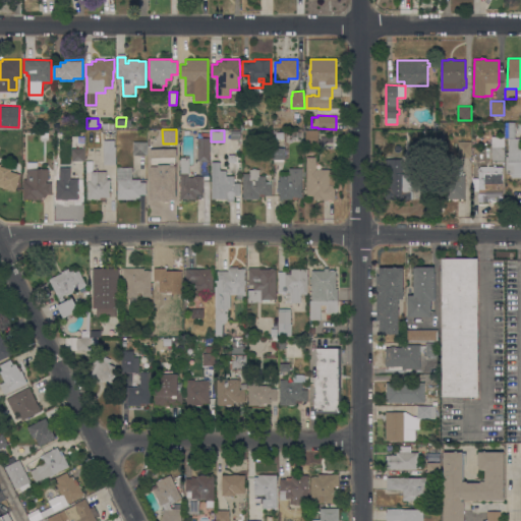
[(319,145),(305,145),(305,130),(319,130),(319,145)]
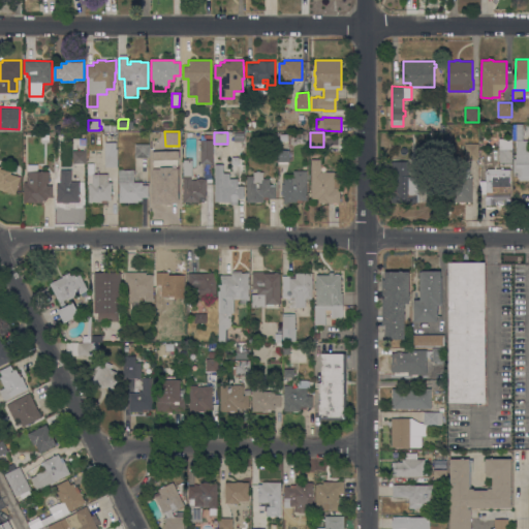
[(511,162),(499,163),(499,138),(511,138),(511,149),(511,162)]
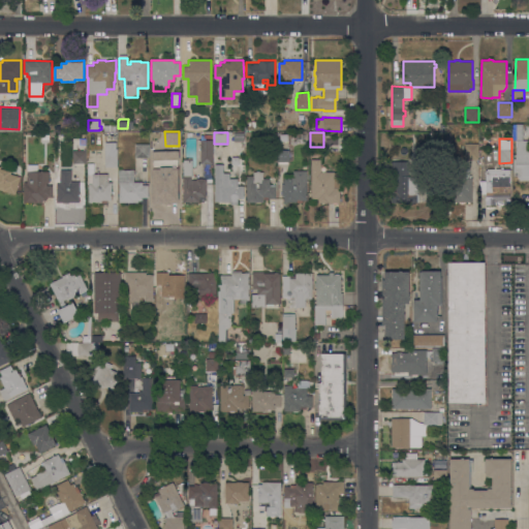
[(213,139),(213,163),(200,163),(200,139),(213,139)]
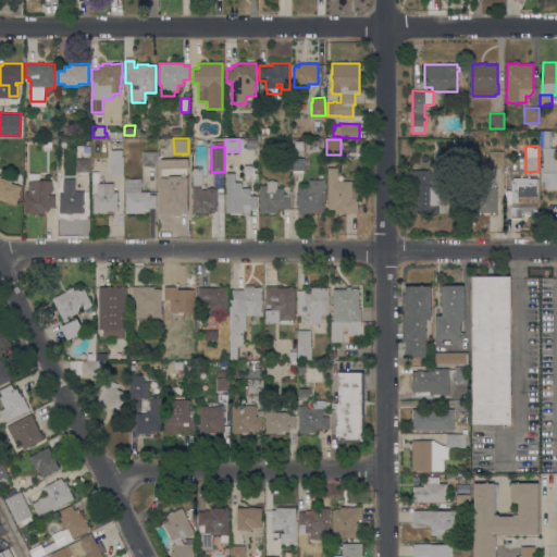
[(541,166),(543,166),(543,162),(543,148),(556,148),(556,190),(546,190),(546,185),(541,185),(541,174),(541,166)]
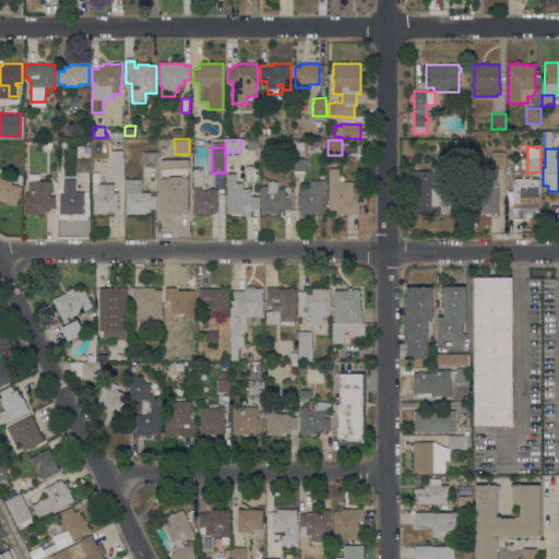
[(123,150),(125,176),(110,177),(110,150),(123,150)]
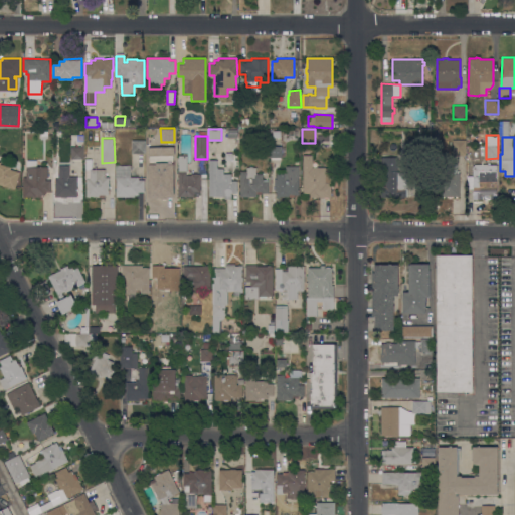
[(466,155),(453,156),(453,140),(466,139),(466,155)]
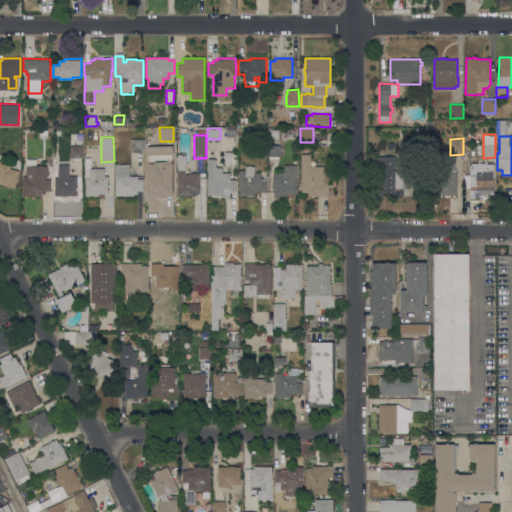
[(144,153),(131,153),(131,139),(144,139),(144,153)]
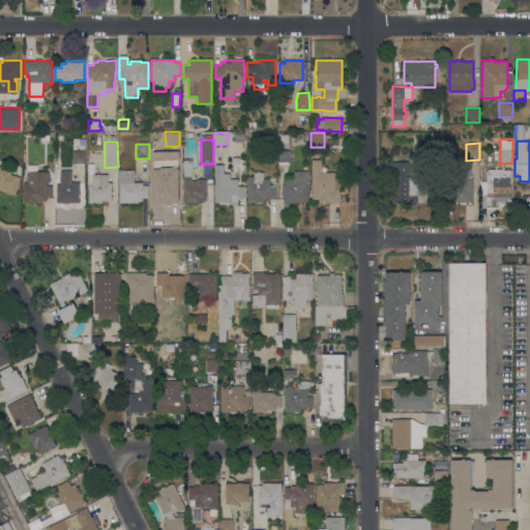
[(169,148),(181,148),(181,160),(169,160),(169,148)]
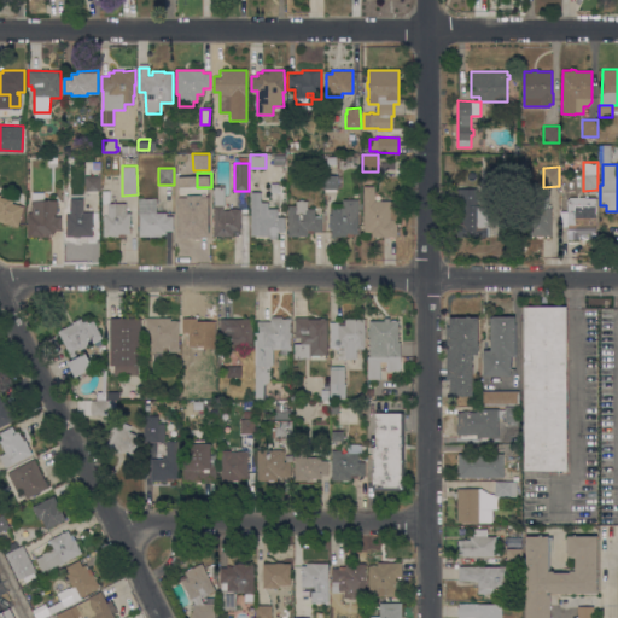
[(338,188),(324,188),(324,175),(338,175),(338,188)]
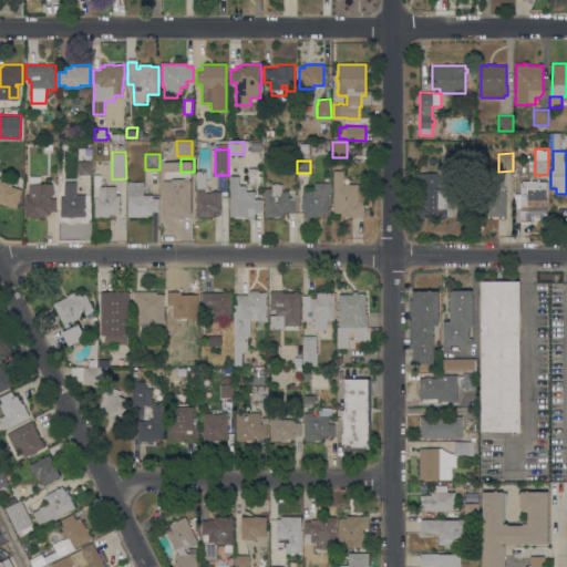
[(92,175),(78,175),(78,162),(92,162),(92,175)]
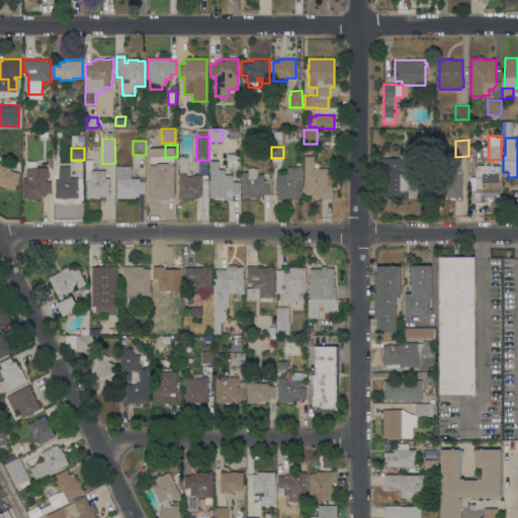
[(234,153),(234,161),(227,161),(226,154),(234,153)]
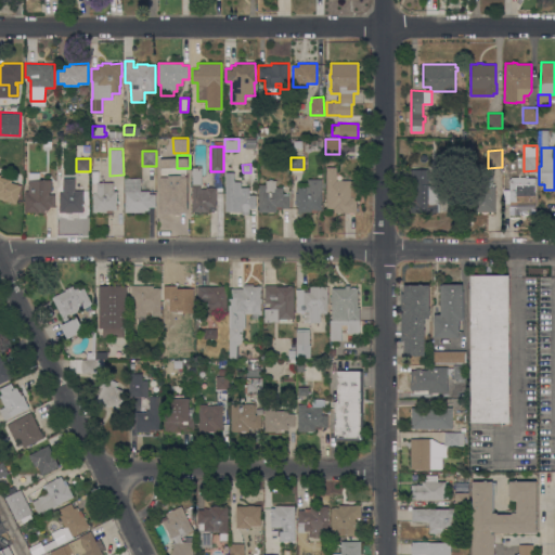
[(163,167),(163,172),(172,172),(172,173),(176,173),(176,183),(181,183),(181,188),(183,188),(183,201),(190,201),(190,209),(184,209),(184,211),(159,213),(159,185),(158,185),(158,173),(159,173),(159,167),(163,167)]
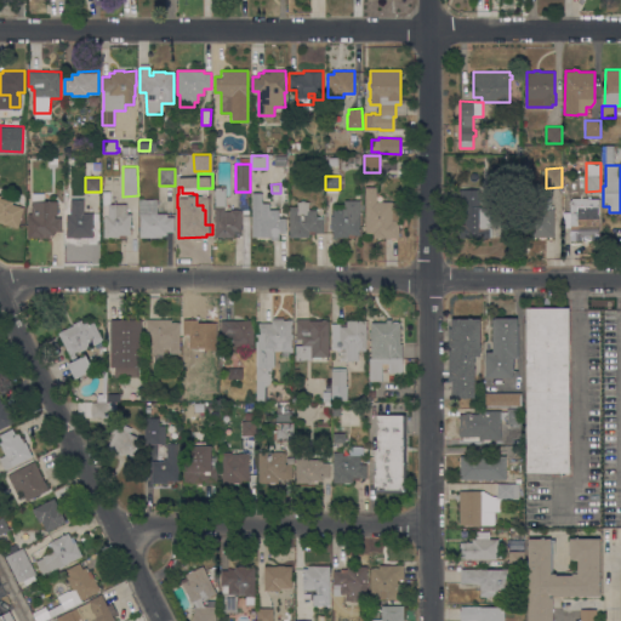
[(241,234),(234,234),(234,237),(215,237),(215,187),(226,187),(226,208),(224,208),(224,211),(231,211),(231,210),(241,210),(241,234)]
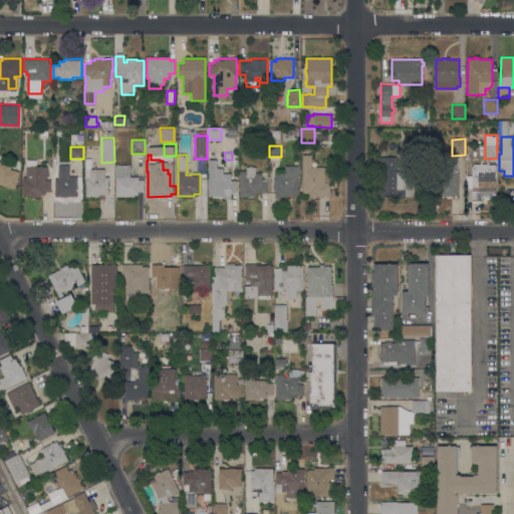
[(311,155),(311,167),(330,167),(330,197),(309,197),(309,193),(302,193),(302,155),(311,155)]
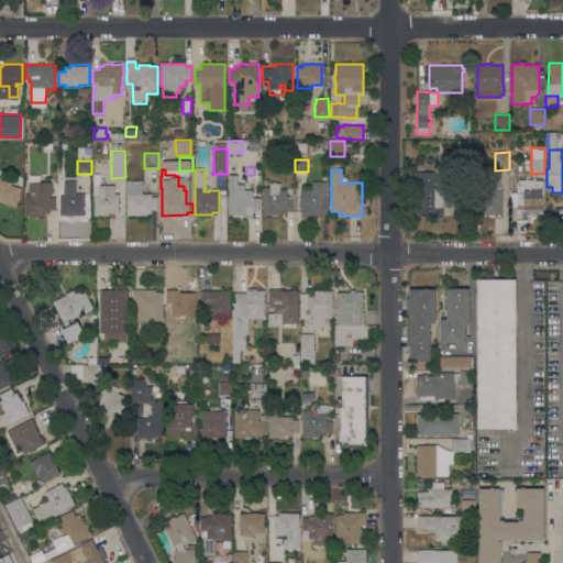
[(434,187),(438,187),(438,189),(444,189),(444,199),(445,199),(444,207),(445,207),(445,216),(415,214),(416,172),(434,172),(434,187)]
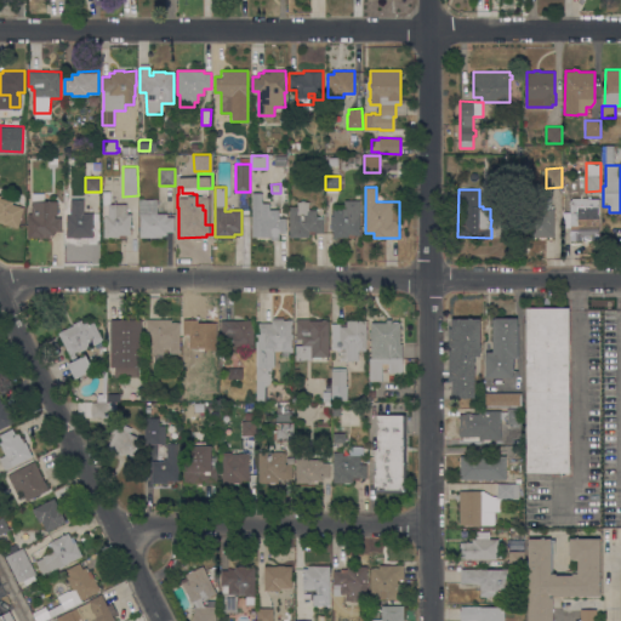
[(44,193),(44,201),(57,201),(57,215),(55,215),(55,217),(61,217),(61,231),(55,231),(55,235),(49,235),(49,238),(28,238),(28,214),(32,214),(32,193),(44,193)]
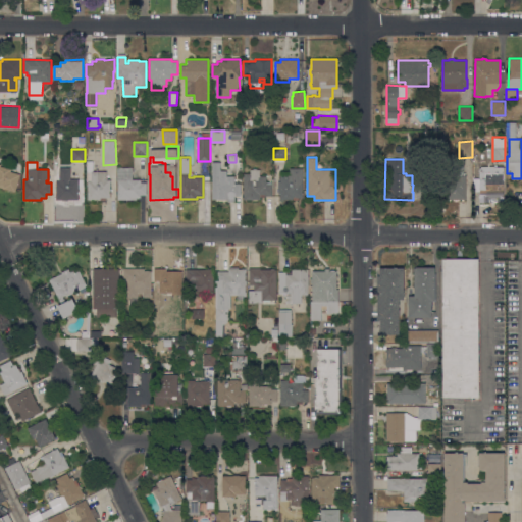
[(220,162),(220,170),(226,170),(226,176),(235,176),(235,184),(241,184),(241,196),(235,196),(235,197),(228,197),(228,199),(212,199),(212,162),(220,162)]
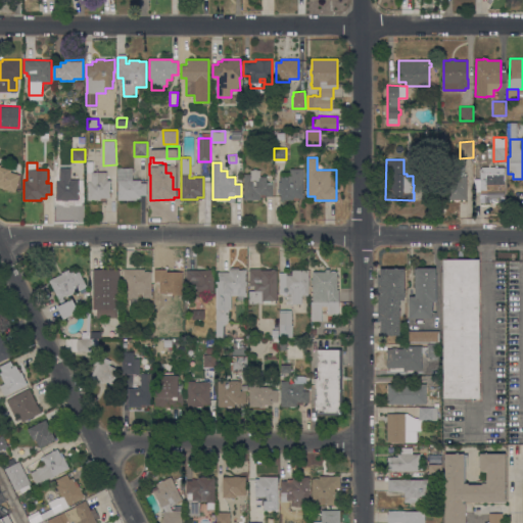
[(0,167),(20,173),(16,188),(0,183),(0,167)]
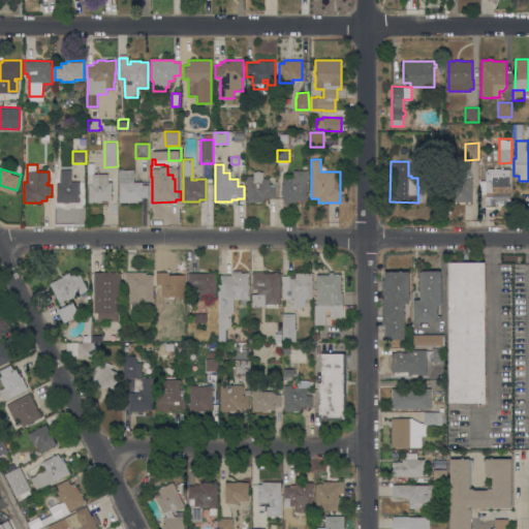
[(488,168),(509,168),(510,201),(509,201),(509,205),(486,205),(486,172),(488,168)]
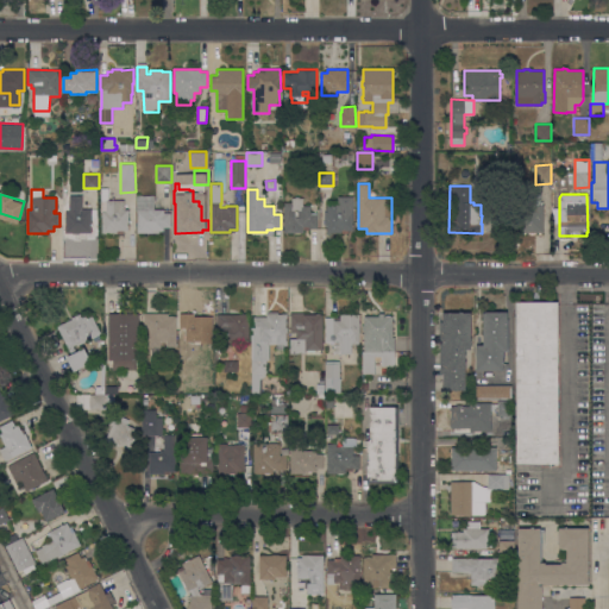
[(82,208),(92,208),(92,233),(80,233),(73,234),(73,233),(66,233),(66,212),(63,212),(63,195),(82,195),(82,208)]
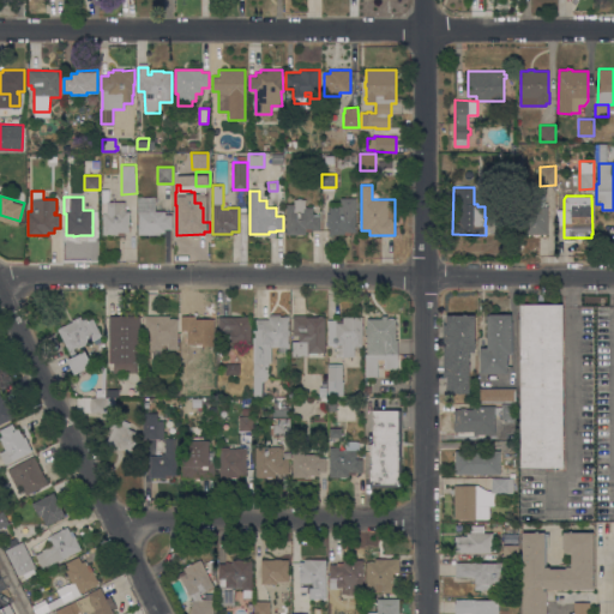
[(155,211),(164,211),(164,215),(173,215),(173,229),(164,229),(164,233),(160,233),(160,235),(138,235),(138,214),(138,197),(156,197),(155,211)]
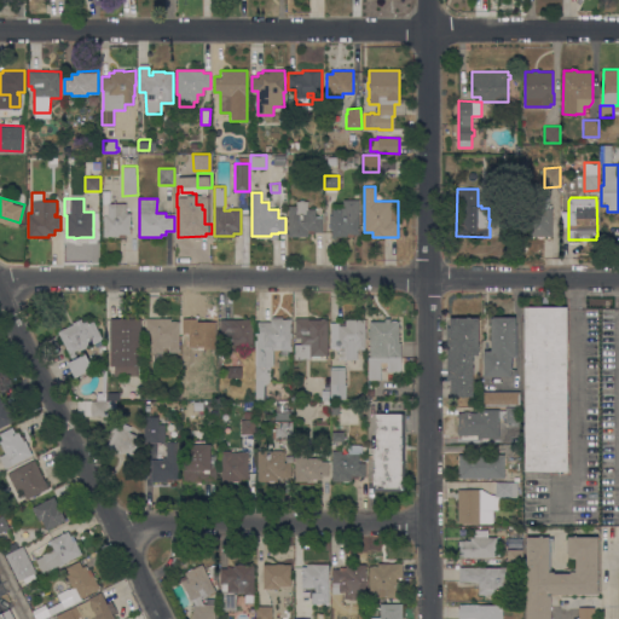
[(296,206),(296,202),(299,202),(300,200),(304,200),(305,201),(308,201),(308,209),(316,209),(316,218),(323,218),(323,232),(316,232),(316,233),(308,233),(308,237),(289,237),(289,206),(296,206)]
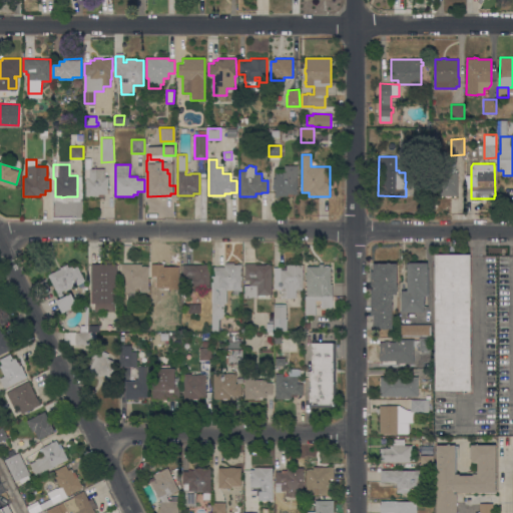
[(104,176),(108,176),(108,194),(104,194),(104,196),(85,196),(85,178),(85,169),(89,169),(89,168),(104,168),(104,176)]
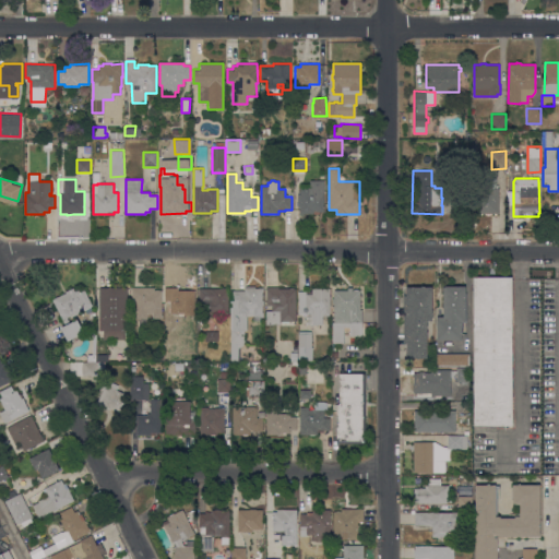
[(311,187),(311,186),(323,186),(323,192),(324,192),(324,212),(319,212),(319,213),(300,214),(299,187),(311,187)]
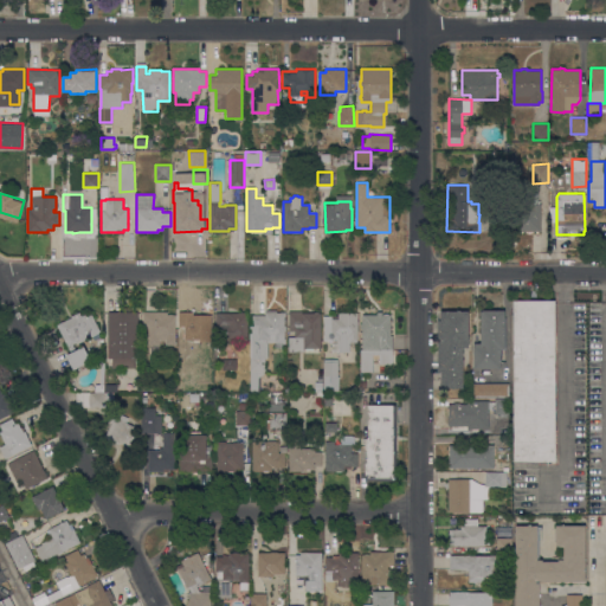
[(541,204),(541,231),(533,231),(533,232),(532,233),(528,233),(526,233),(526,231),(523,231),(522,232),(521,232),(520,232),(519,231),(514,231),(514,204),(541,204)]
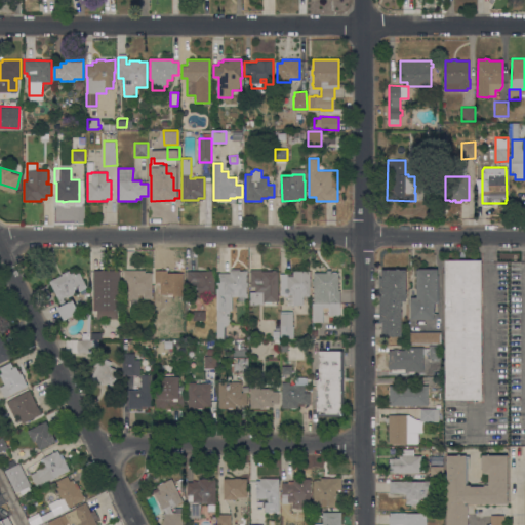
[(444,259),(482,259),(482,399),(444,399),(444,259)]
